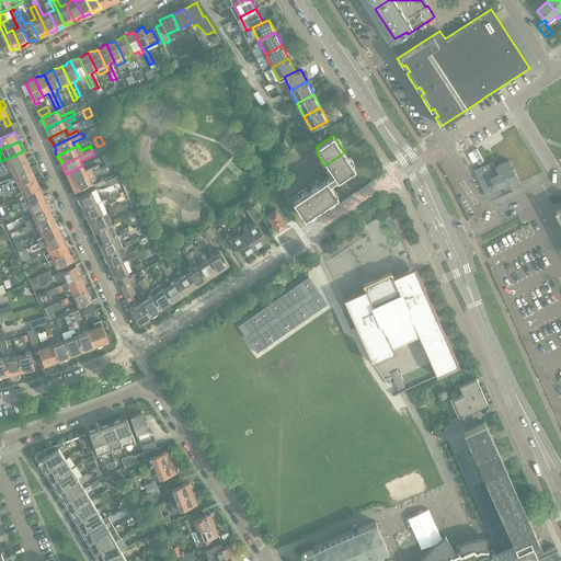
[(27,160),(23,151),(6,159),(8,164),(2,167),(4,171),(27,160)]
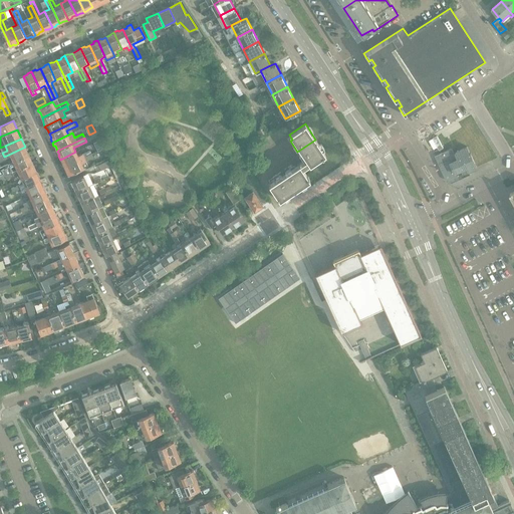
[(292,165),(282,172),(294,190),(309,180),(302,169),(308,164),(309,165),(325,155),(315,140),(297,152),(303,162),(299,165),(294,168),(292,165)]
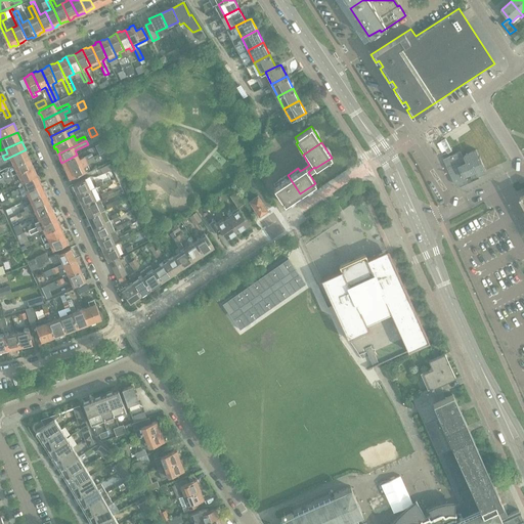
[(29,159),(26,149),(4,160),(6,163),(11,161),(13,166),(29,159)]
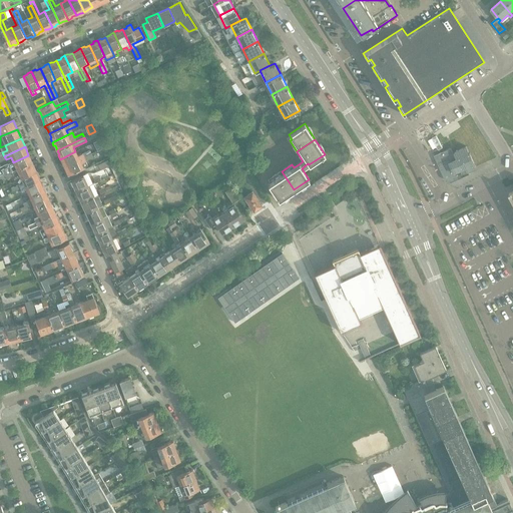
[(452,148),(439,154),(440,157),(438,157),(447,177),(451,175),(454,181),(471,174),(469,171),(476,168),(475,164),(470,153),(467,147),(457,151),(456,153),(457,156),(455,156),(452,148)]
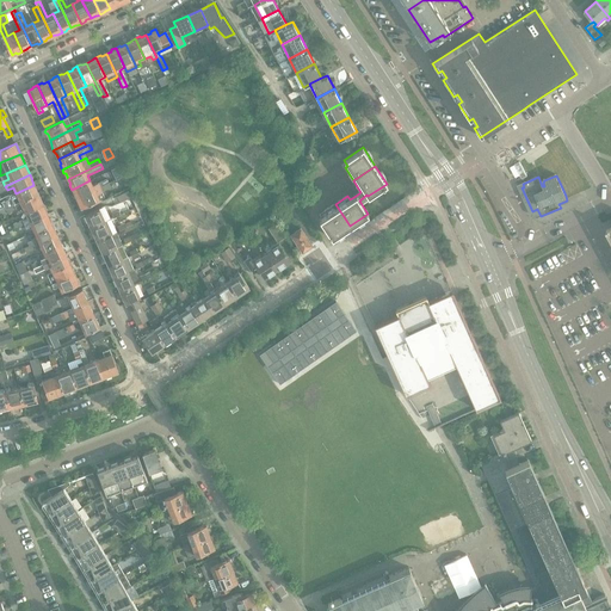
[(75,193),(78,198),(109,184),(115,181),(112,177),(97,184),(92,186),(90,180),(72,190),(73,193),(75,193)]
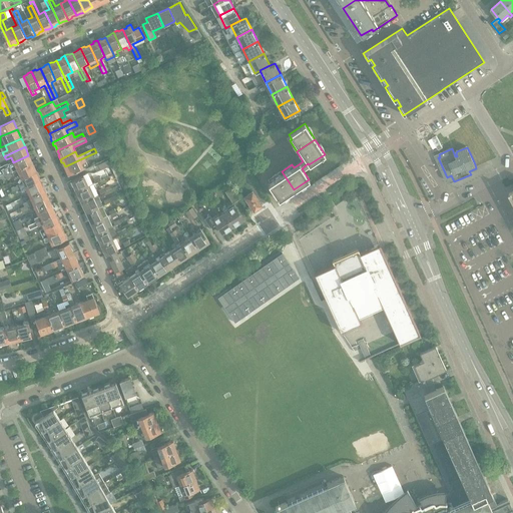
[(93,157),(91,154),(65,166),(66,170),(66,172),(67,174),(68,174),(68,175),(87,166),(85,161),(93,157)]
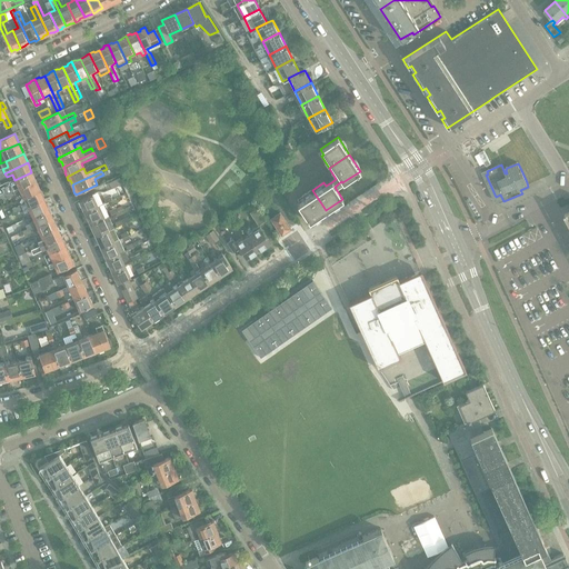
[(36,181),(31,172),(15,180),(17,185),(3,191),(6,196),(36,181)]
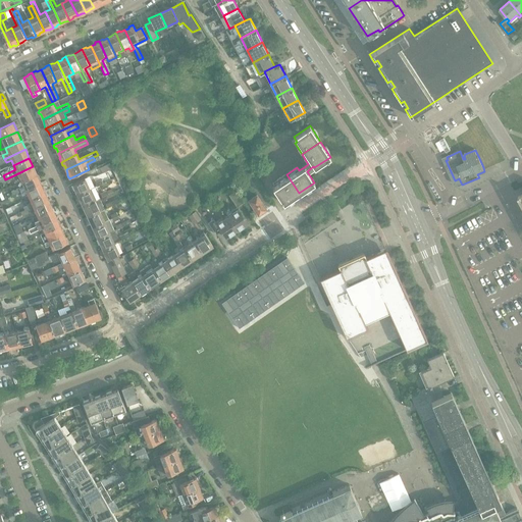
[(110,164),(100,168),(103,173),(112,169),(110,164)]
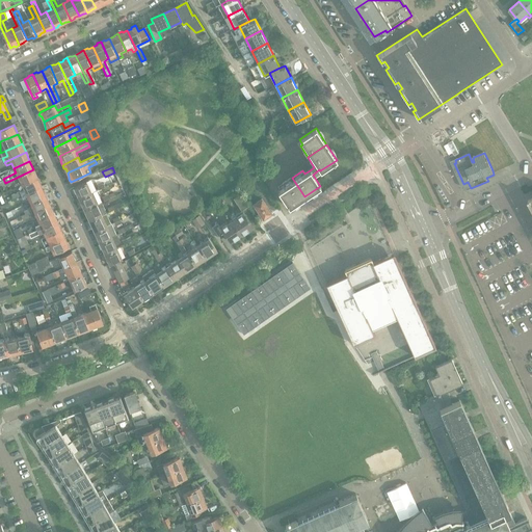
[(22,186),(37,178),(33,169),(5,183),(7,187),(20,181),(22,186)]
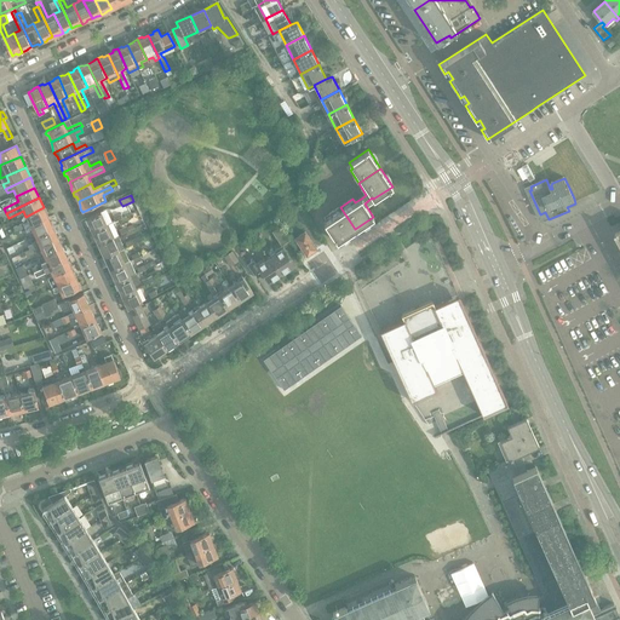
[(44,208),(44,207),(26,217),(28,222),(13,228),(16,234),(26,229),(49,218),(46,213),(46,212),(45,208),(44,208)]
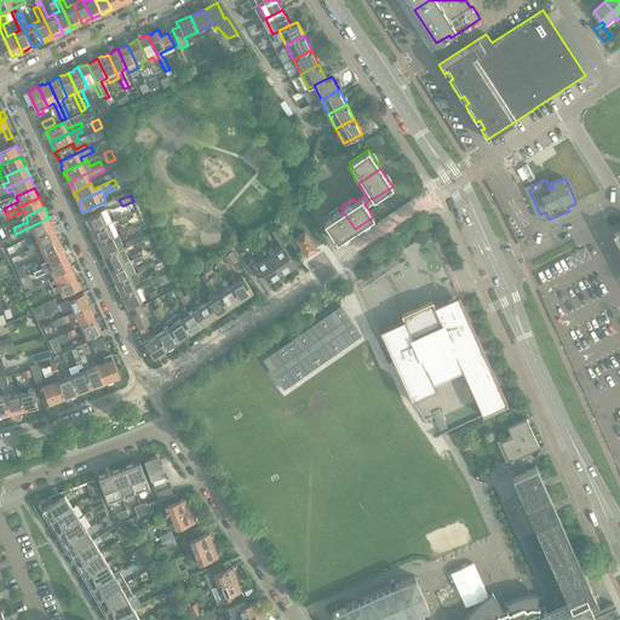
[(337,241),(355,229),(340,207),(328,216),(331,218),(325,223),(337,241)]
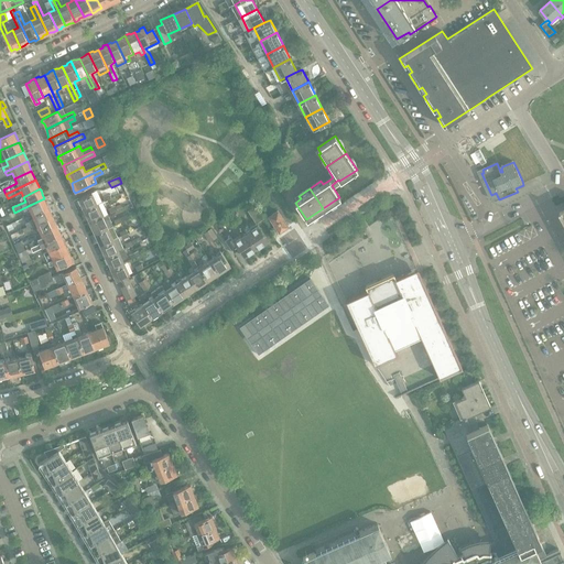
[(78,199),(84,212),(97,205),(93,194),(78,199)]
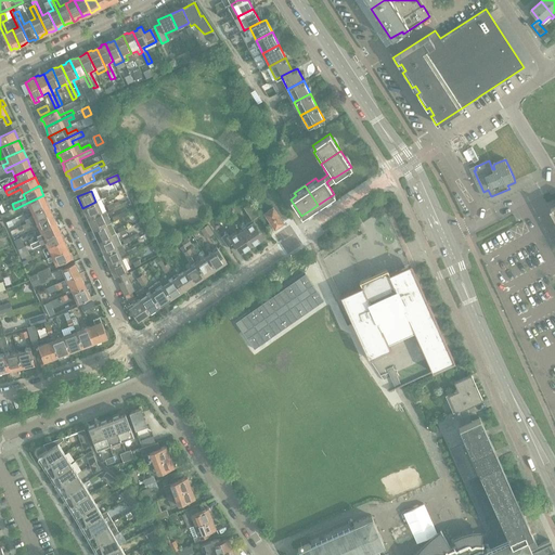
[(28,206),(31,211),(48,204),(47,199),(46,199),(43,195),(23,205),(25,208),(28,206)]
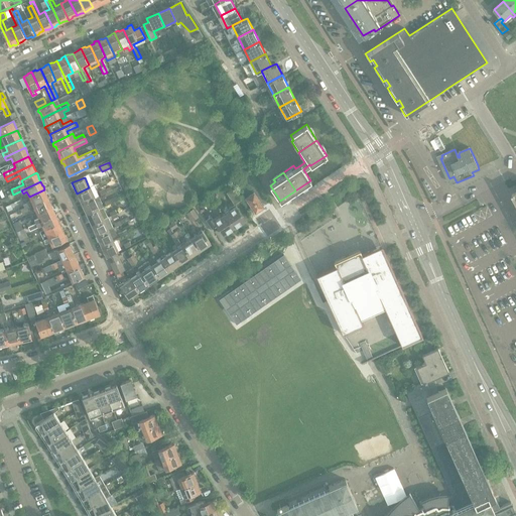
[(77,194),(82,204),(98,196),(93,185),(89,187),(77,194)]
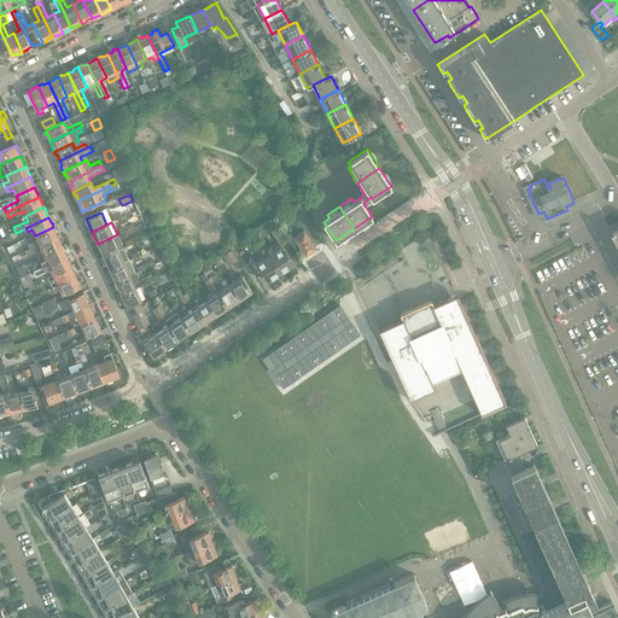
[(617,225),(607,232),(617,252),(617,225)]
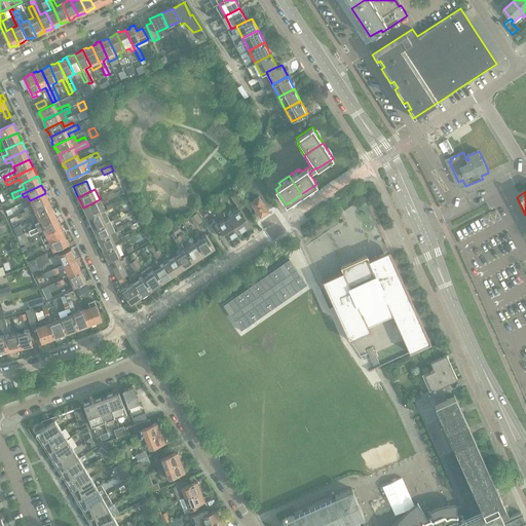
[(231,197),(239,210),(247,204),(238,192),(231,197)]
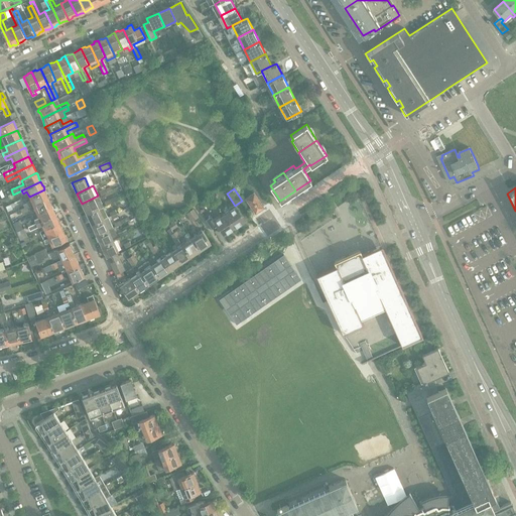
[(46,194),(44,189),(29,197),(31,201),(16,208),(18,212),(20,211),(48,198),(46,195),(46,194)]
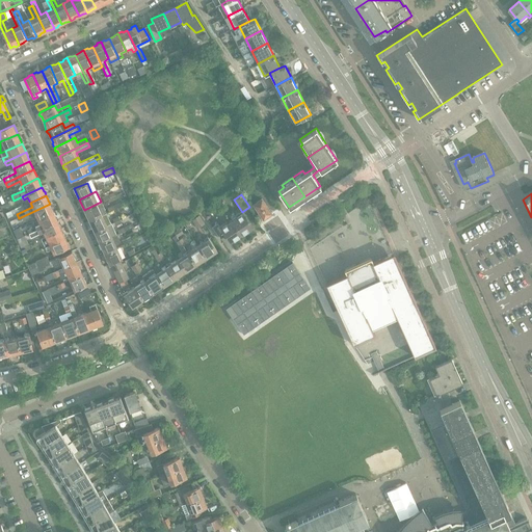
[(262,198),(254,204),(263,218),(271,213),(262,198)]
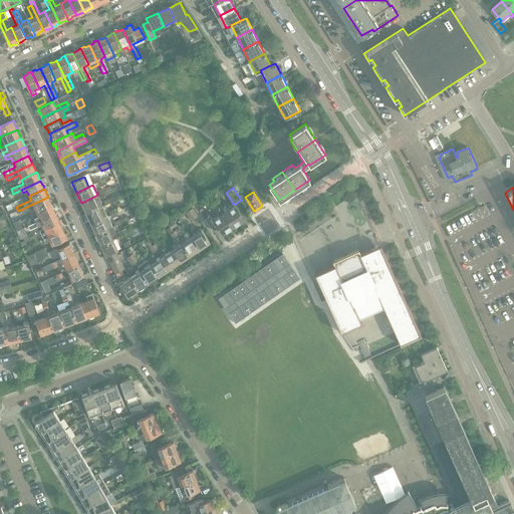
[(102,206),(97,195),(81,203),(86,214),(98,208),(102,206)]
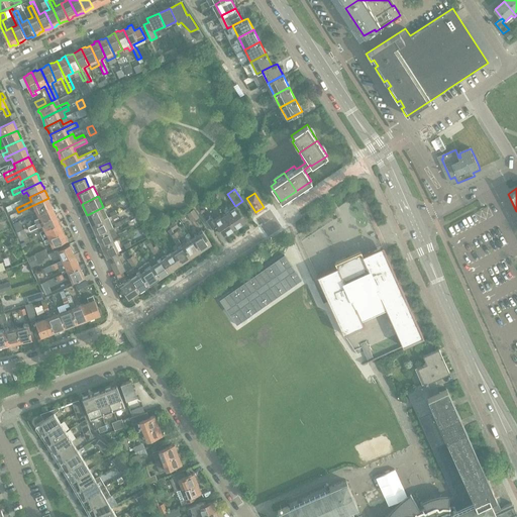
[(34,209),(36,214),(53,206),(50,202),(49,202),(48,198),(20,211),(22,214),(34,209)]
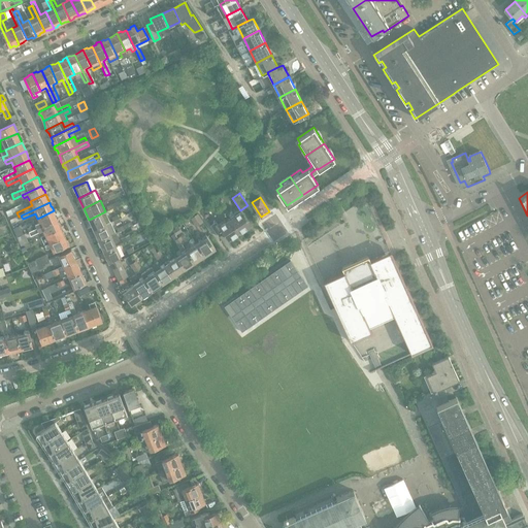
[(56,215),(54,210),(37,219),(39,223),(27,229),(29,232),(57,220),(56,216),(56,215)]
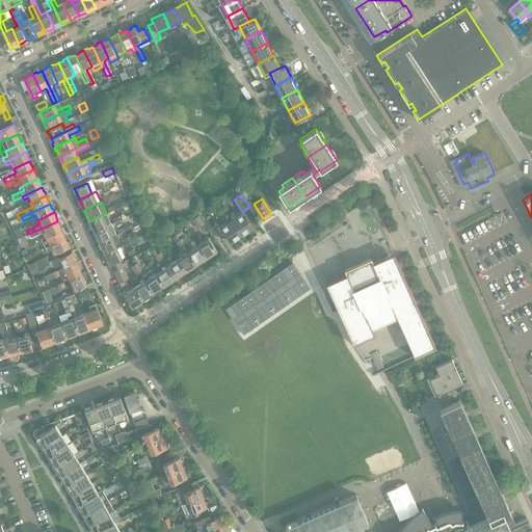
[(232,220),(241,235),(253,227),(243,212),(232,220)]
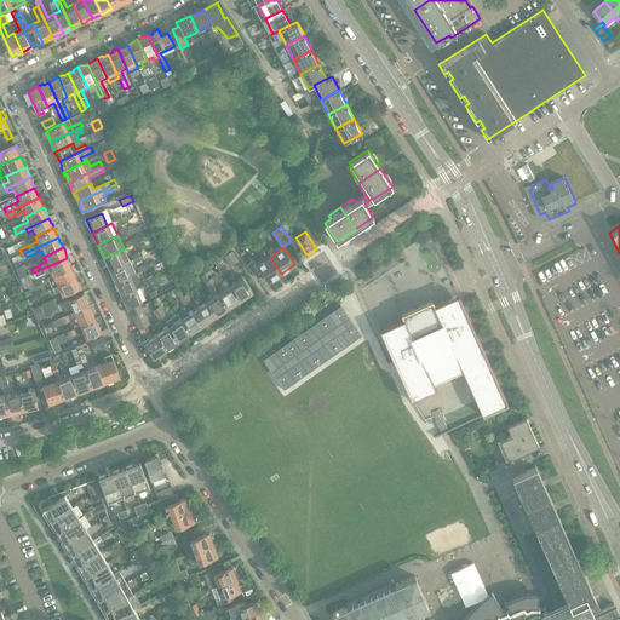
[(110,270),(125,264),(119,251),(104,258),(110,270)]
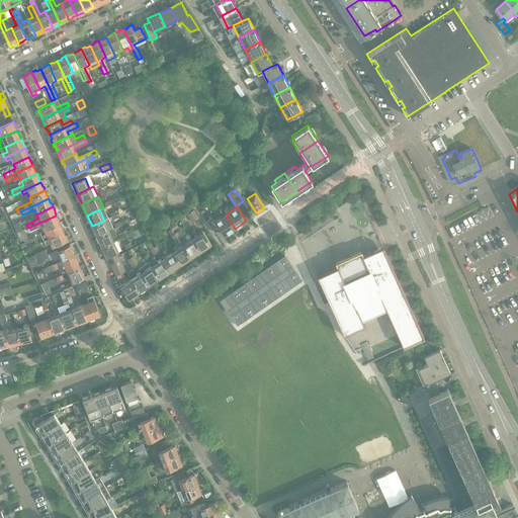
[(193,210),(187,214),(191,221),(197,217),(193,210)]
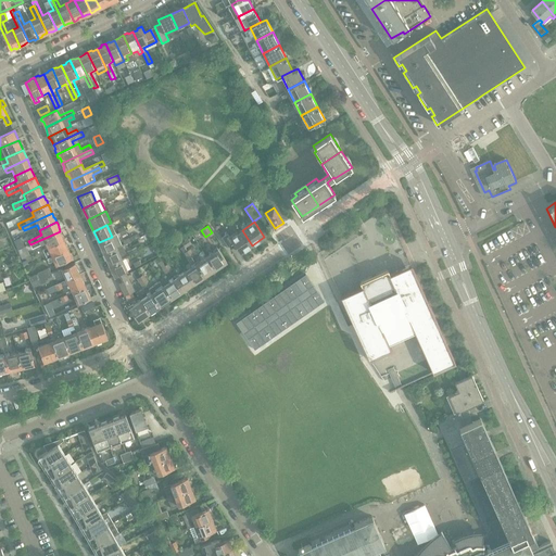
[(240,253),(252,245),(242,230),(231,238),(228,234),(223,237),(230,250),(236,245),(240,253)]
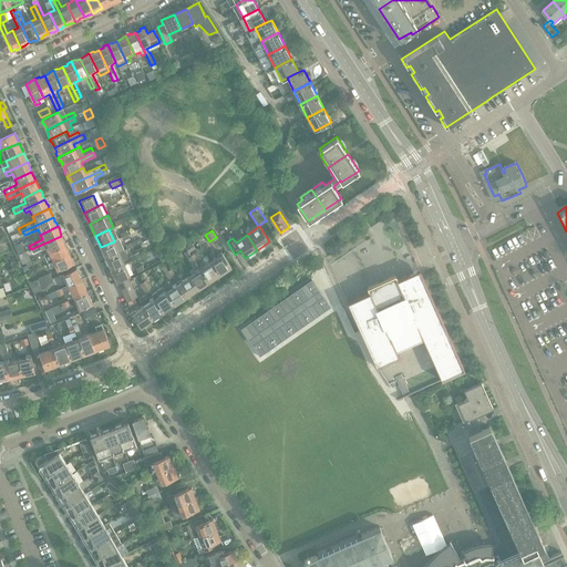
[(47,248),(49,253),(66,245),(64,240),(63,240),(61,236),(31,249),(33,254),(47,248)]
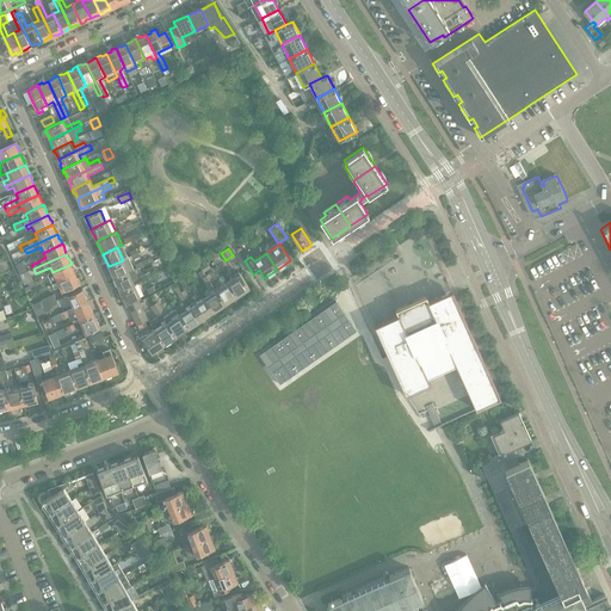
[(109,266),(115,279),(134,270),(128,258),(123,260),(109,266)]
